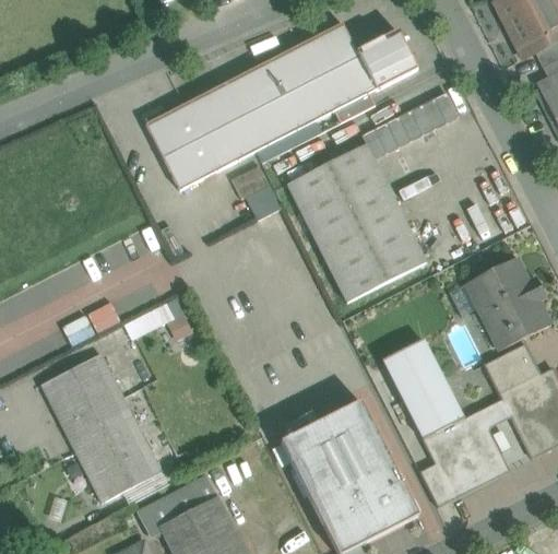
[(557,7),(554,0),(494,0),(522,57),(534,51),(557,39),(557,38),(557,7)]
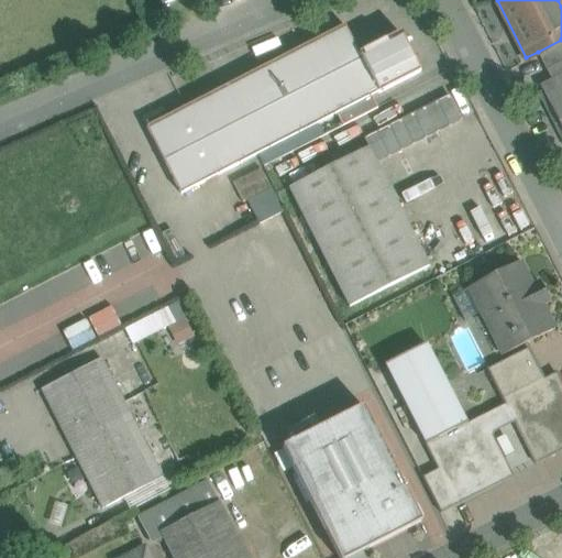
[(343,22),(145,123),(180,190),(335,110),(371,93),(377,89),(359,51),(343,22)]
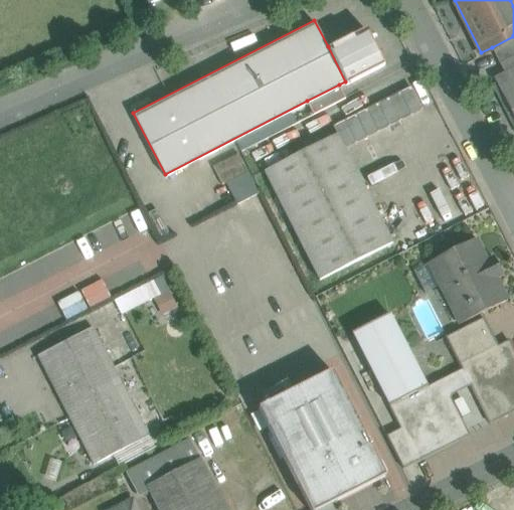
[(365,26),(328,46),(345,81),(346,81),(383,62),(365,26)]
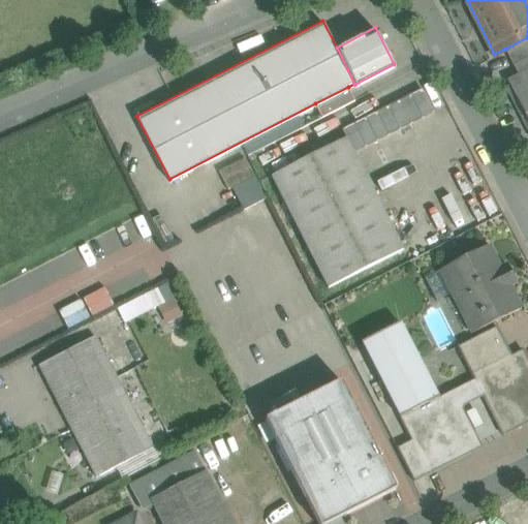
[(527,38),(527,37),(505,49),(511,61),(527,53),(527,38)]
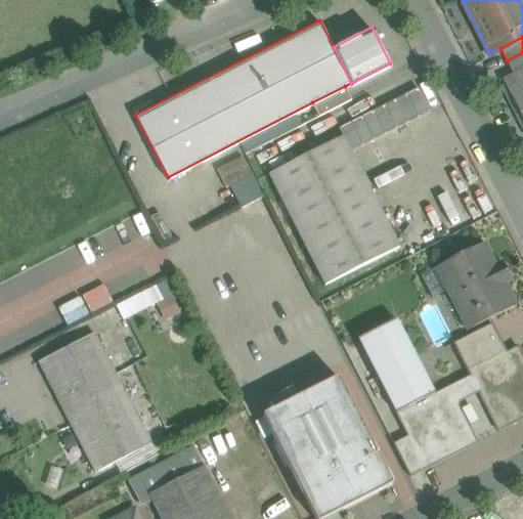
[(522,52),(507,60),(513,72),(522,67),(522,52)]
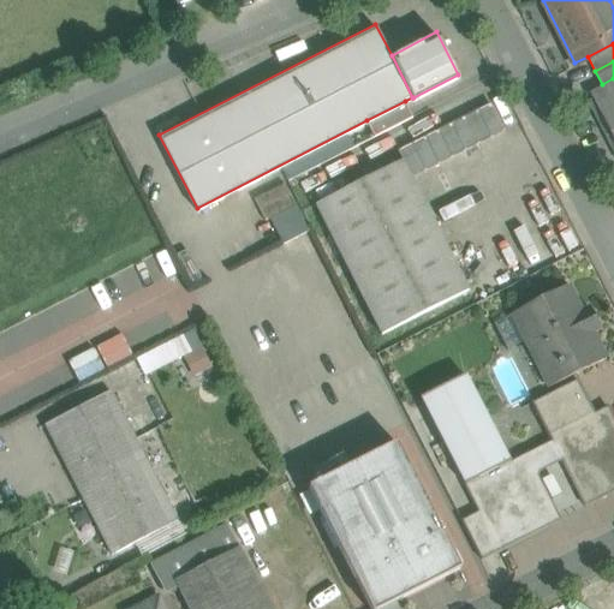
[(613,78),(602,84),(589,91),(591,95),(586,97),(613,150),(613,78)]
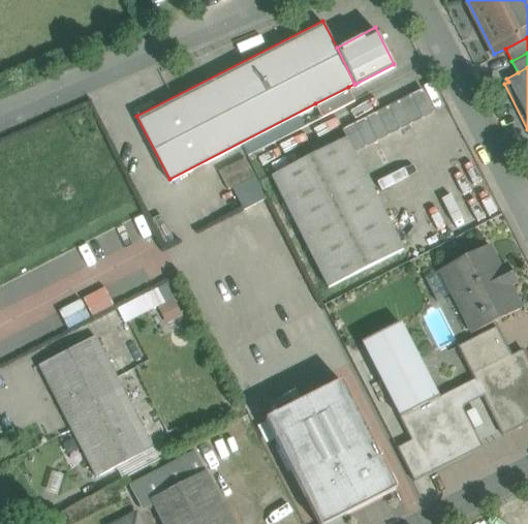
[(348,87),(315,103),(321,115),(354,98),(348,87)]
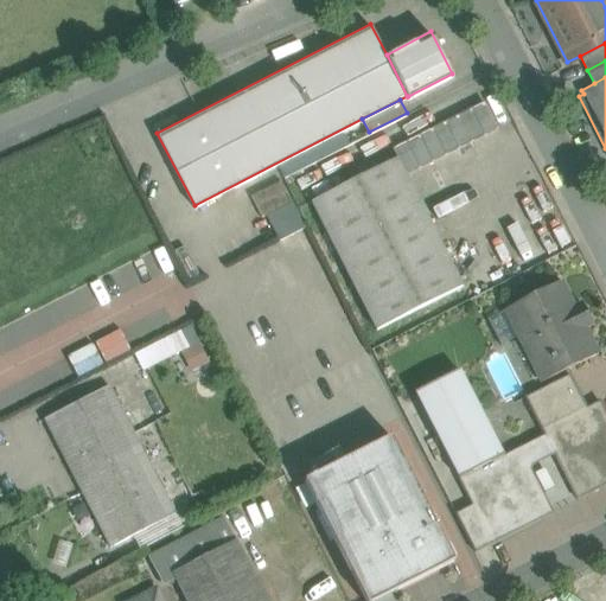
[(484,100),(393,146),(397,154),(396,155),(404,172),(497,126),(484,100)]
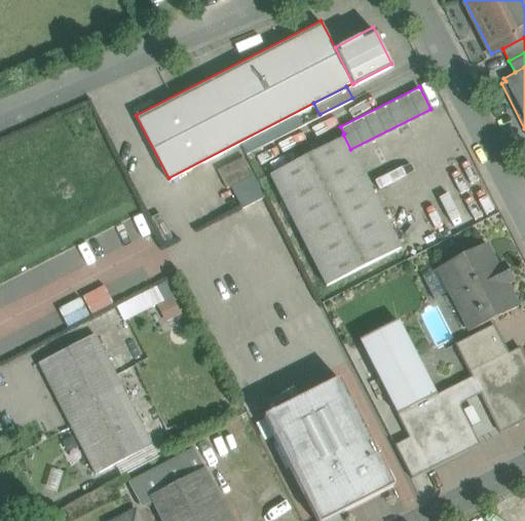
[(343,135),(269,173),(326,284),(400,246),(350,149),(343,135)]
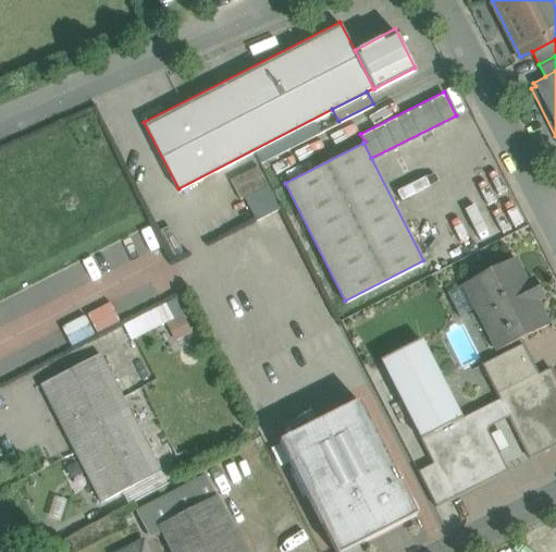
[(257,161),(232,174),(254,217),(280,204),(257,161)]
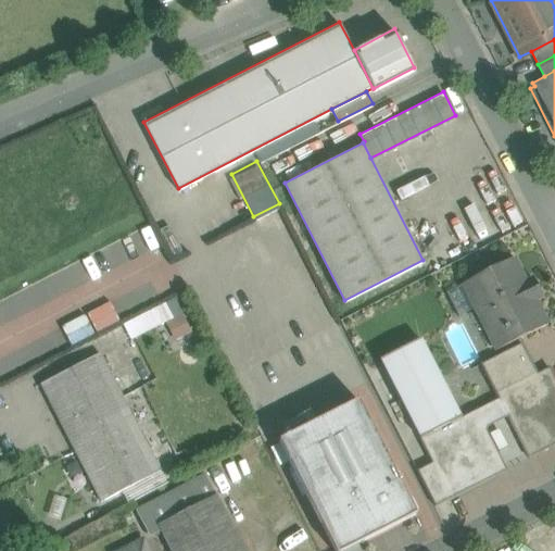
[(514,254),(462,282),(495,348),(547,321),(535,297),(542,293),(532,275),(526,278),(514,254)]
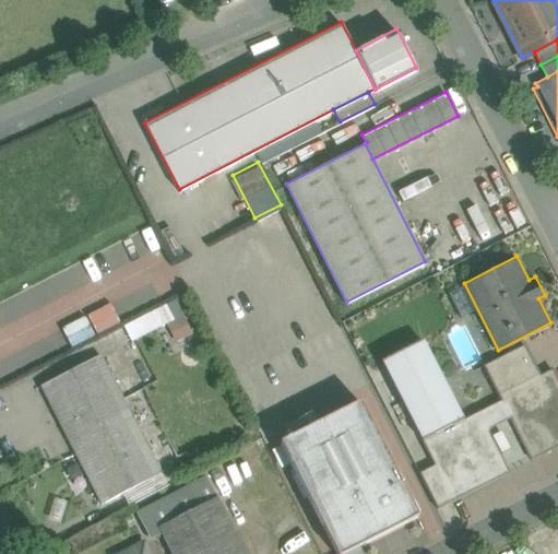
[(174,338),(192,329),(176,294),(121,320),(129,337),(165,320),(174,338)]
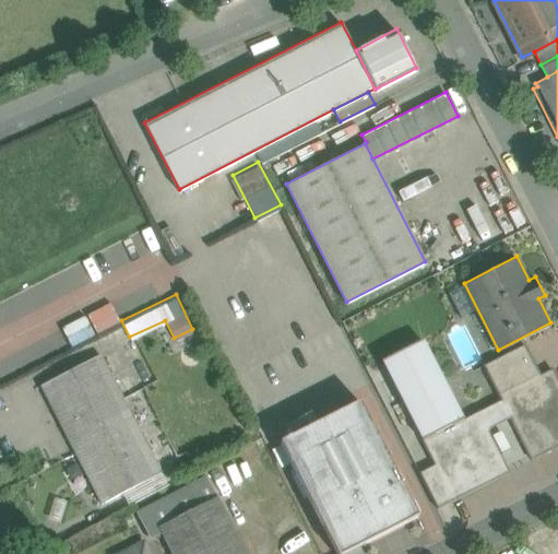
[(462,417),(422,338),(381,358),(422,438),(462,417)]
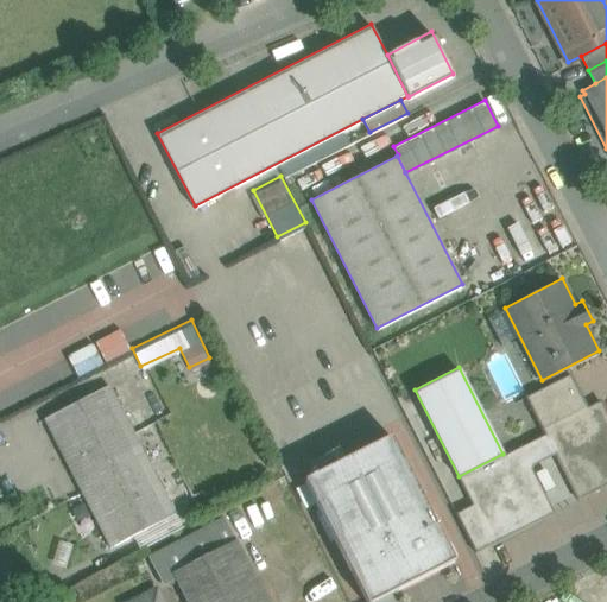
[(569,372),(541,387),(549,404),(579,388),(569,372)]
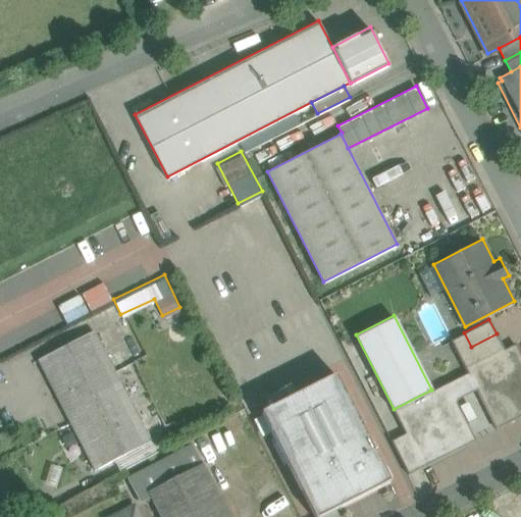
[(150,438),(93,328),(37,357),(94,468),(150,438)]
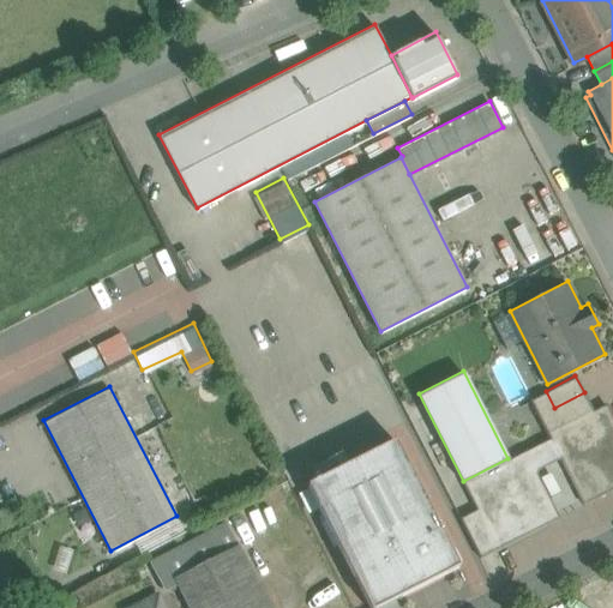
[(546,391),(530,398),(547,432),(563,425),(554,408),(546,391)]
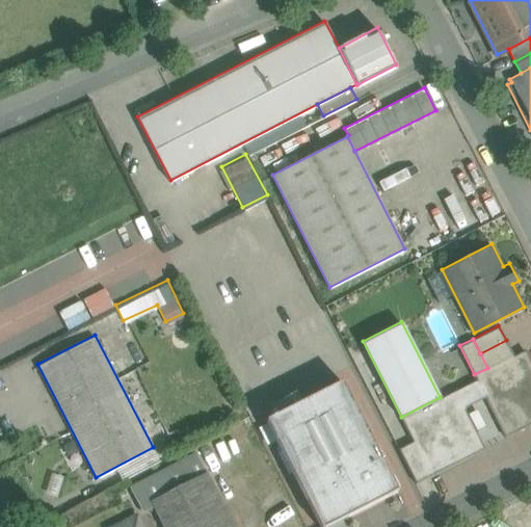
[(506,340),(480,353),(487,368),(513,354),(506,340)]
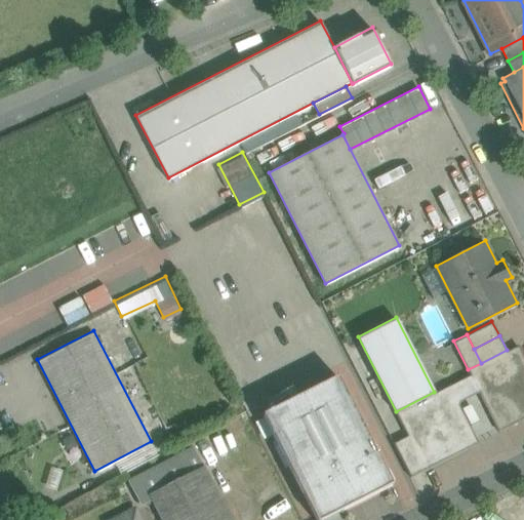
[(523,415),(523,356),(518,345),(507,350),(481,363),(468,369),(472,376),(478,390),(498,429),(523,415)]
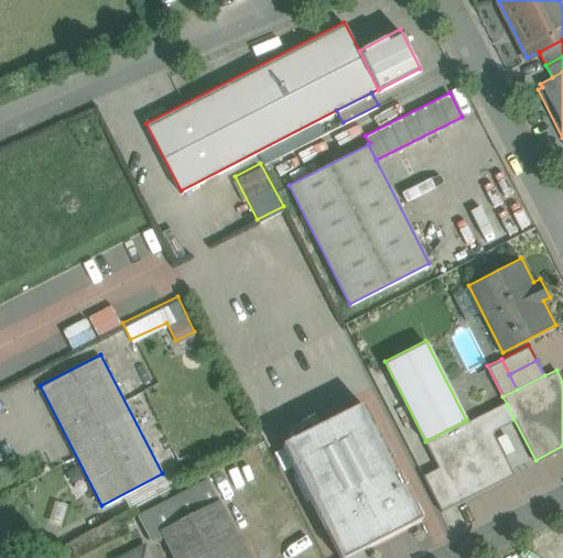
[(363,402),(282,444),(293,465),(320,516),(332,539),(340,557),(343,557),(422,518),(363,402)]
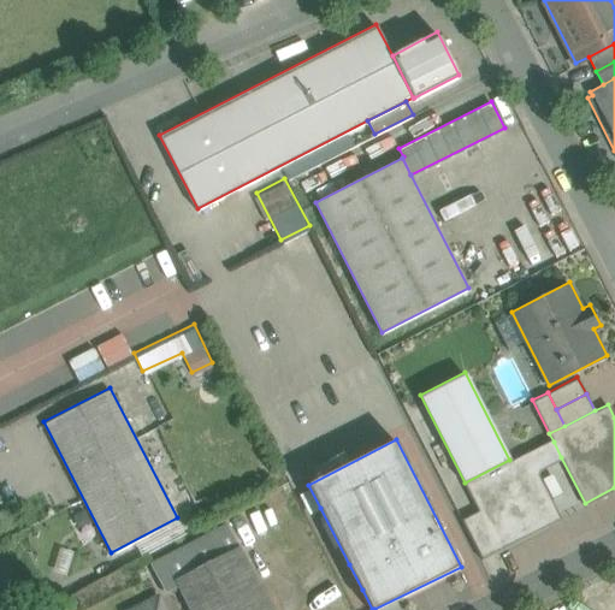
[(509,460),(465,483),(479,509),(498,548),(548,522),(539,507),(551,501),(537,473),(538,468),(561,457),(554,442),(549,444),(548,440),(509,460)]
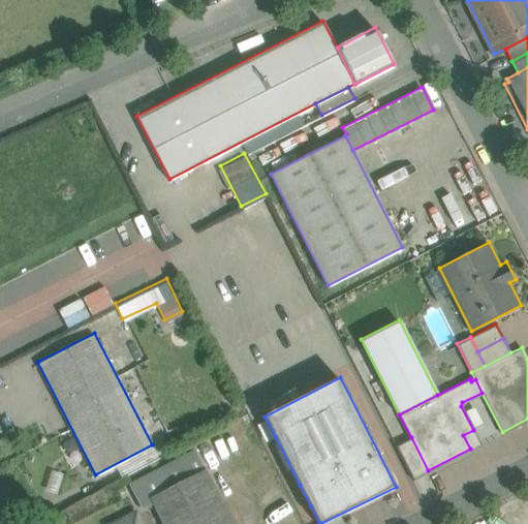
[(275,436),(265,417),(254,423),(265,442),(275,436)]
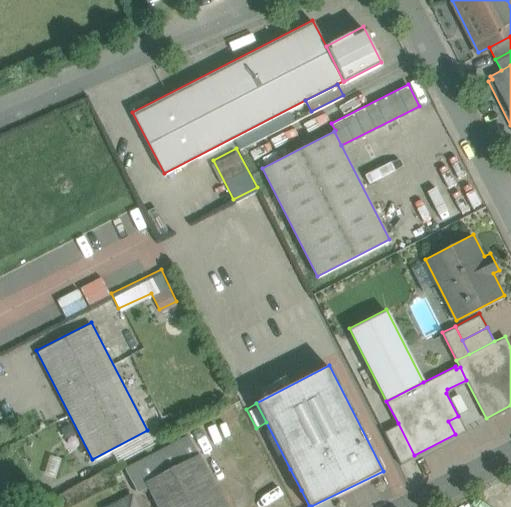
[(448,421),(455,434),(465,429),(458,416),(448,421)]
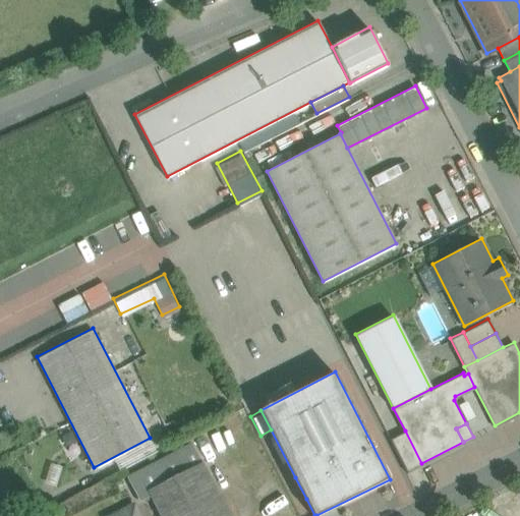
[(405,431),(390,438),(407,470),(421,463),(405,431)]
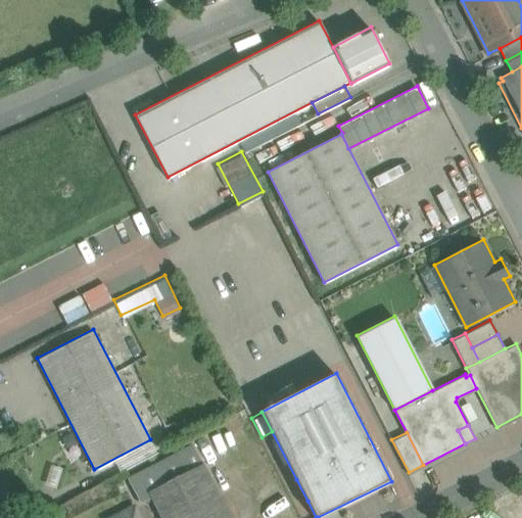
[(194,446),(140,475),(148,490),(202,463),(194,446)]
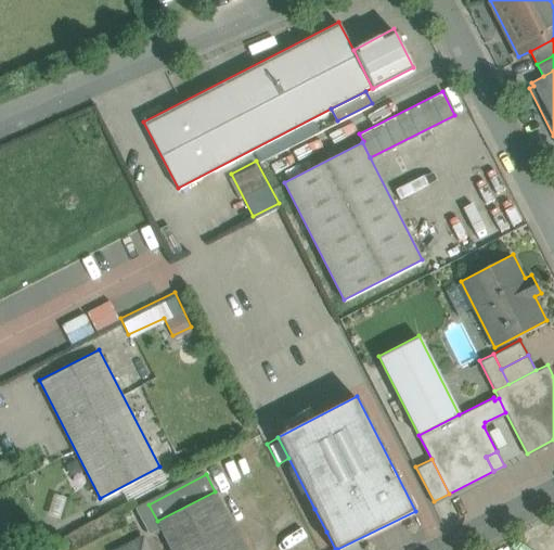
[(245,549),(215,491),(157,521),(160,527),(171,549),(245,549)]
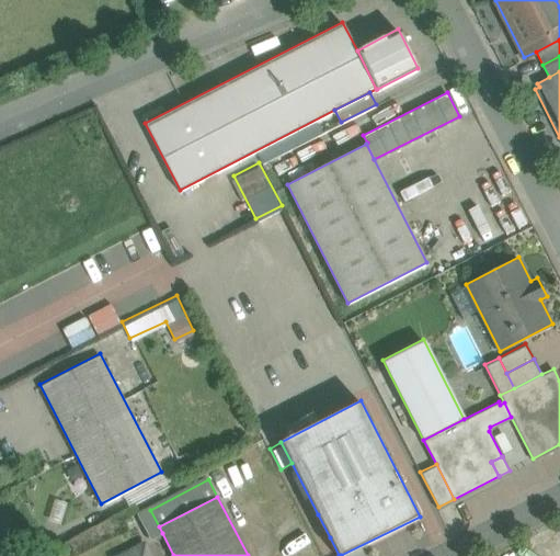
[(159,526),(150,510),(138,515),(150,539),(162,533),(159,526)]
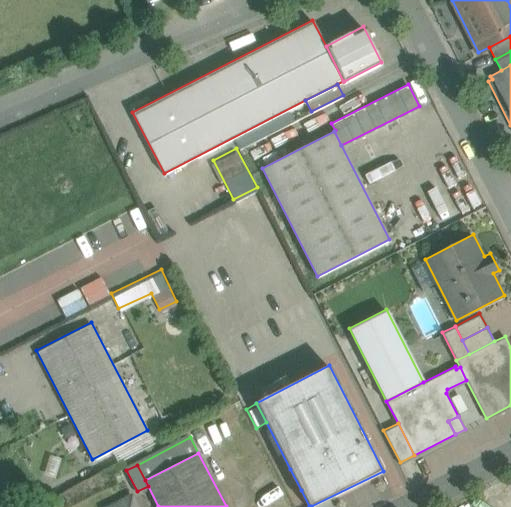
[(301,490),(290,469),(279,475),(290,496),(301,490)]
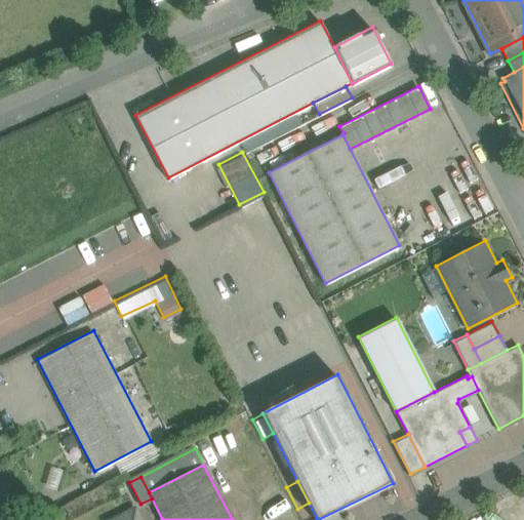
[(139,519),(133,508),(109,519),(139,519)]
